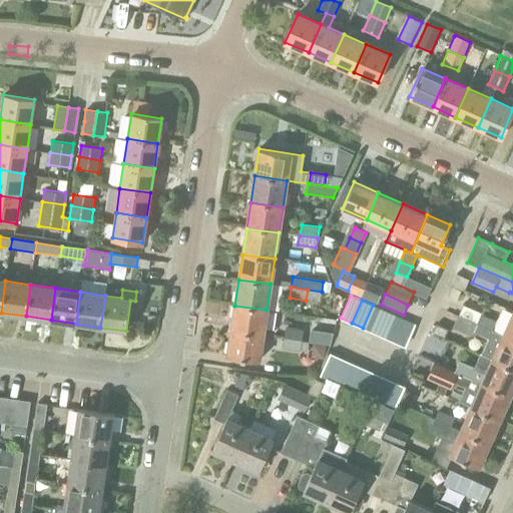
[(374,333),(384,310),(373,305),(363,328),(374,333)]
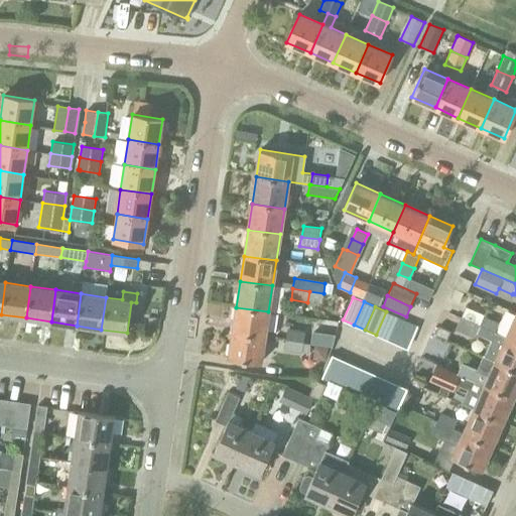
[(264,338),(268,311),(236,307),(233,333),(264,338)]
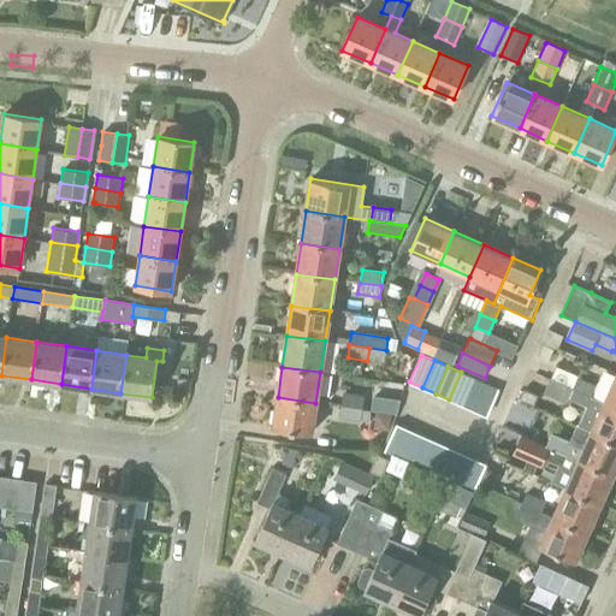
[(542,380),(563,388),(568,375),(545,368),(542,380)]
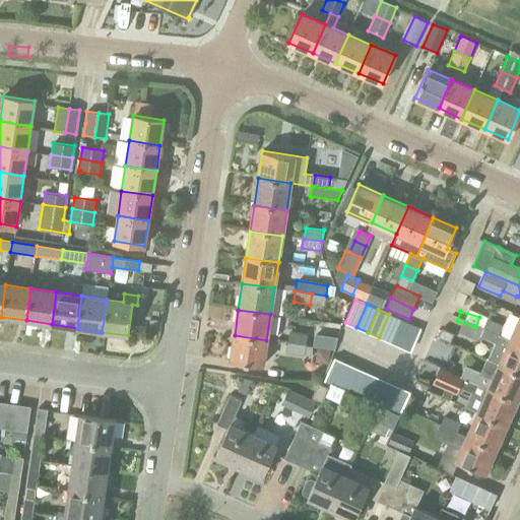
[(389,341),(399,319),(389,314),(379,337),(389,341)]
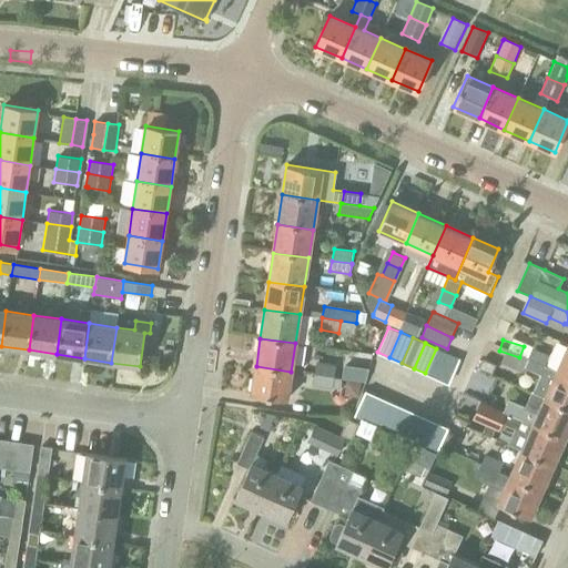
[(557,371),(567,375),(567,346),(557,371)]
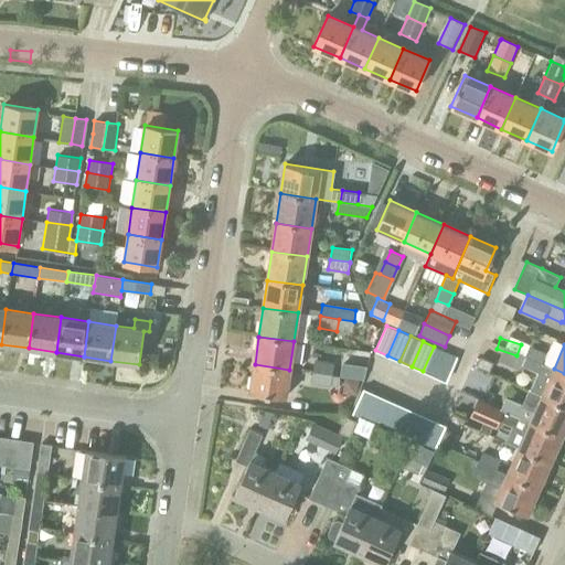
[(530,345),(525,356),(542,363),(543,364),(547,353),(530,345)]
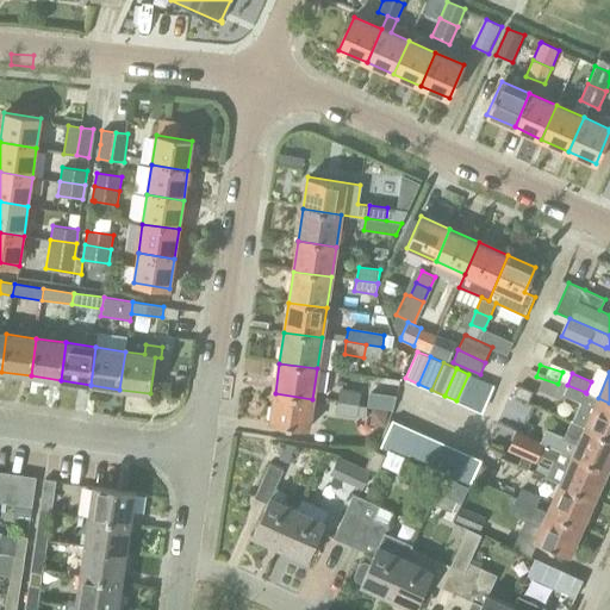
[(470,406),(481,379),(468,374),(456,400),(470,406)]
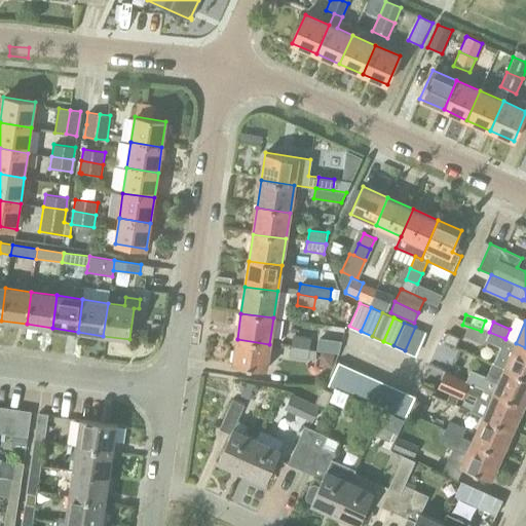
[(152,331),(163,332),(164,325),(153,324),(152,331)]
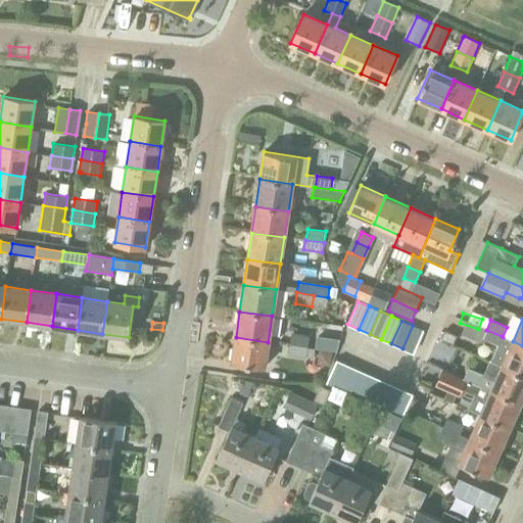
[(413,325),(402,348),(414,353),(425,330),(413,325)]
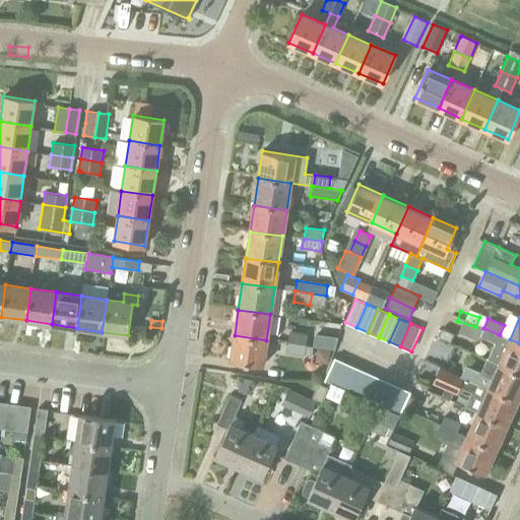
[(488,359),(500,364),(519,372),(519,343),(510,339),(500,335),(499,334),(483,328),(479,336),(495,343),(488,359)]
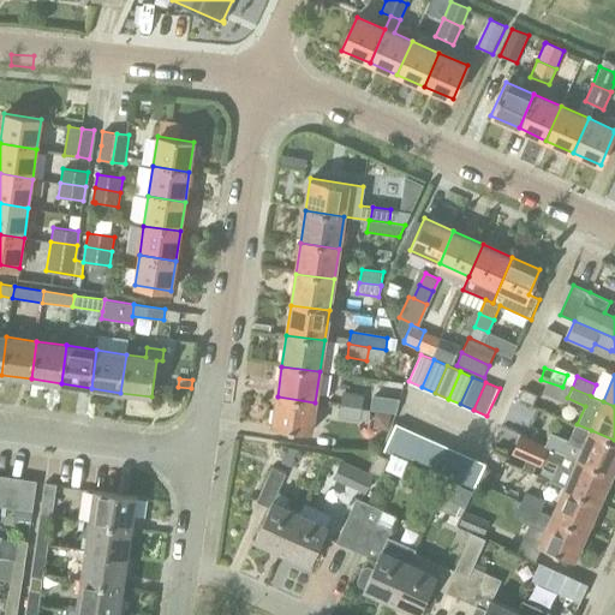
[(521,399),(535,404),(538,396),(525,390),(521,399)]
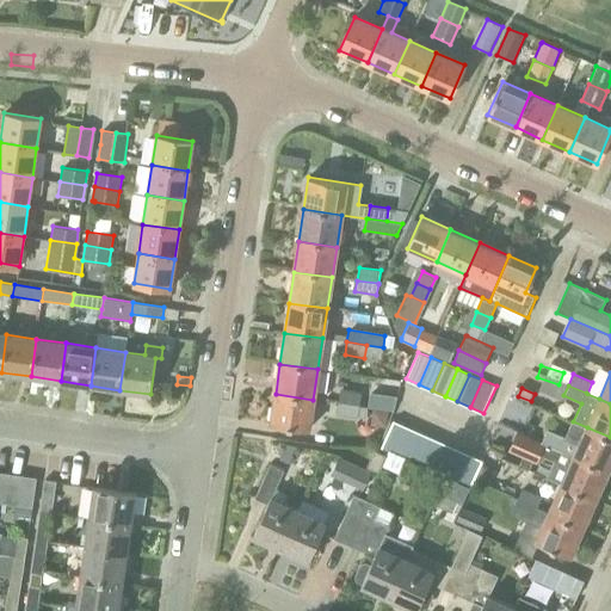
[(359,406),(360,393),(339,390),(337,402),(359,406)]
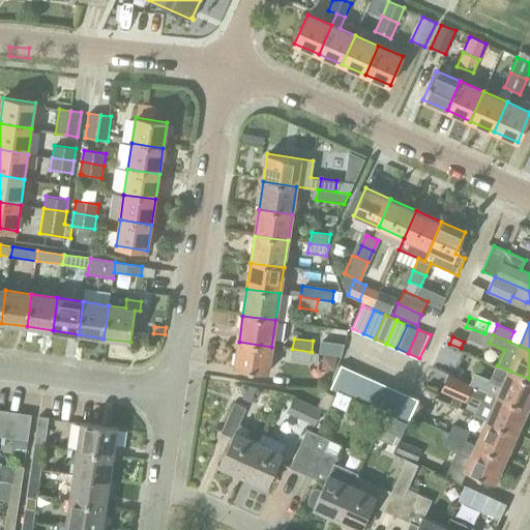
[(268,373),(271,347),(239,342),(235,367),(268,373)]
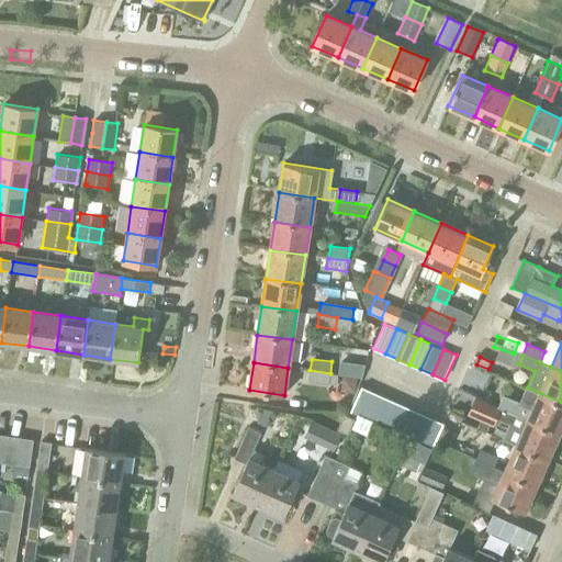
[(310,370),(308,382),(328,385),(330,373),(310,370)]
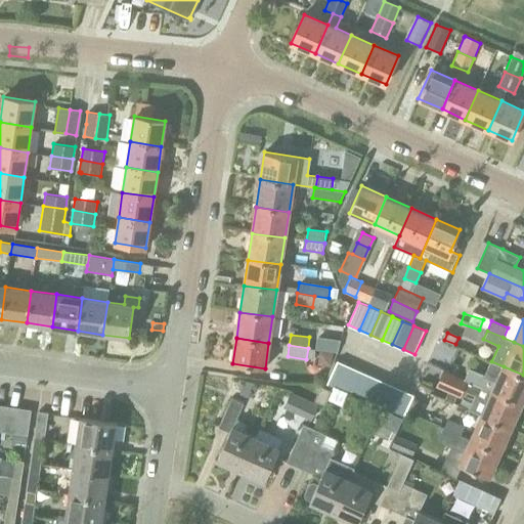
[(337,389),(348,366),(337,361),(326,385),(337,389)]
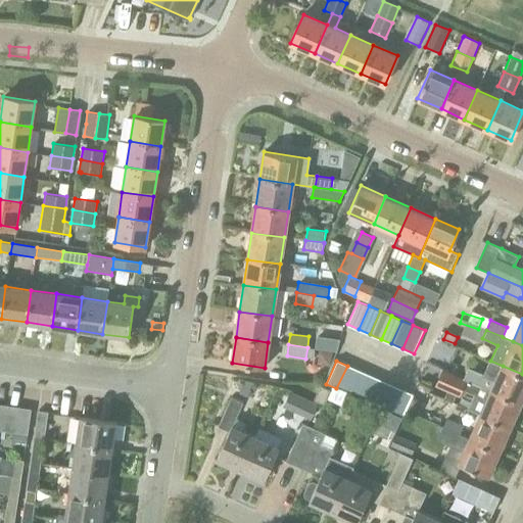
[(347,393),(358,370),(347,366),(336,388),(347,393)]
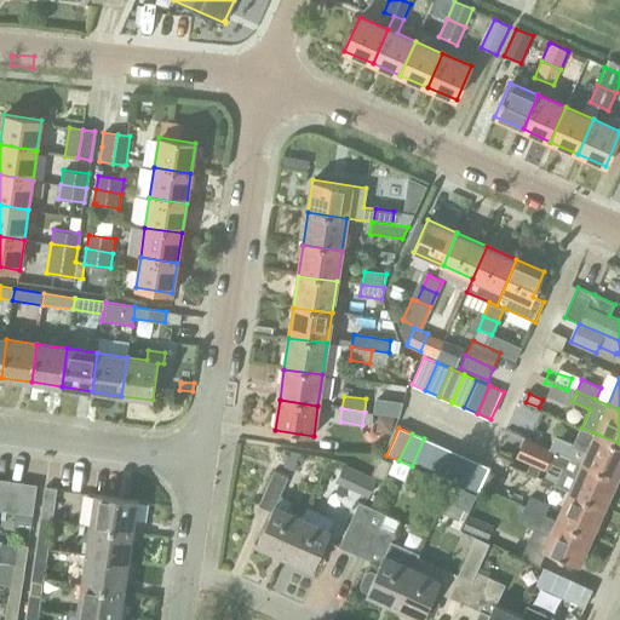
[(556,437),(550,448),(583,463),(583,461),(618,477),(619,470),(619,443),(596,434),(587,451),(556,437)]
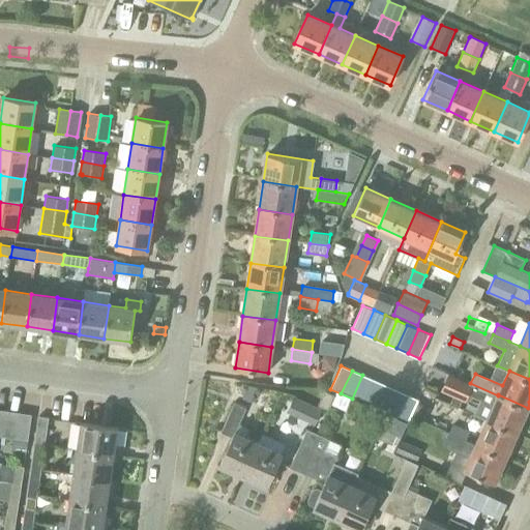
[(517,433),(528,408),(498,394),(498,395),(470,383),(448,374),(441,390),(466,402),(469,394),(494,406),(487,420),(517,433)]
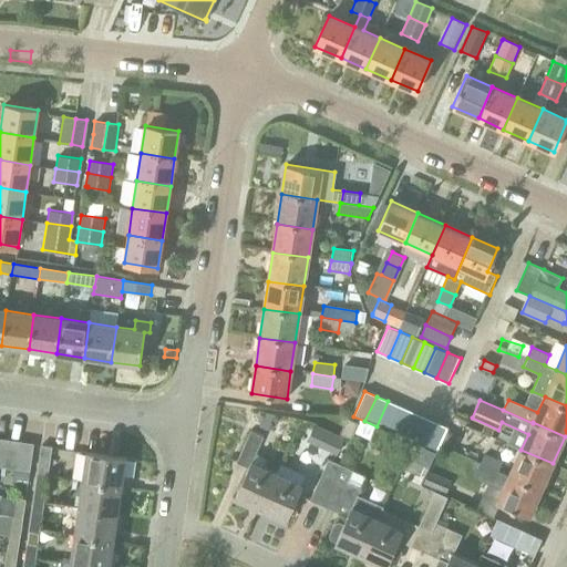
[(389,432),(400,406),(388,401),(377,426),(389,432)]
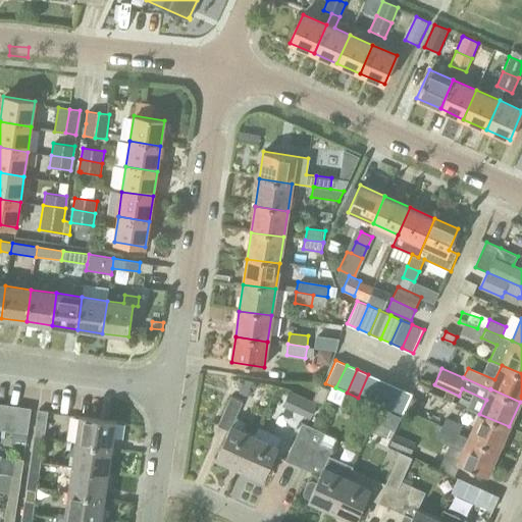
[(369,403),(379,379),(368,374),(358,398),(369,403)]
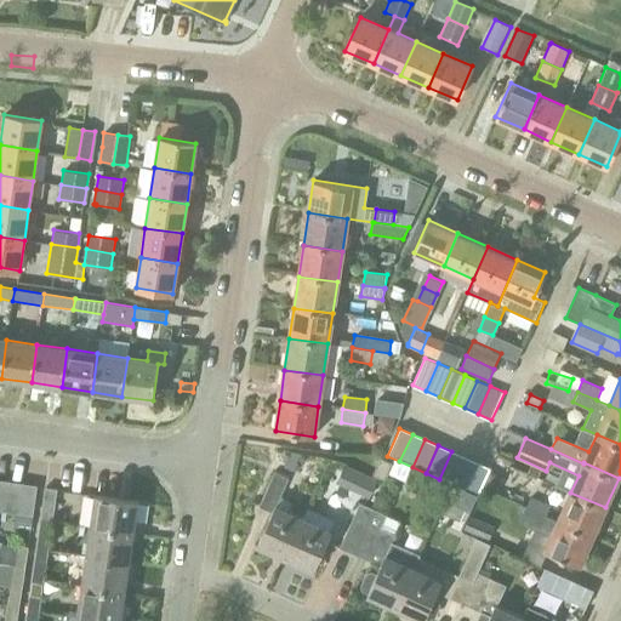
[(451,485),(465,457),(451,451),(439,479),(451,485)]
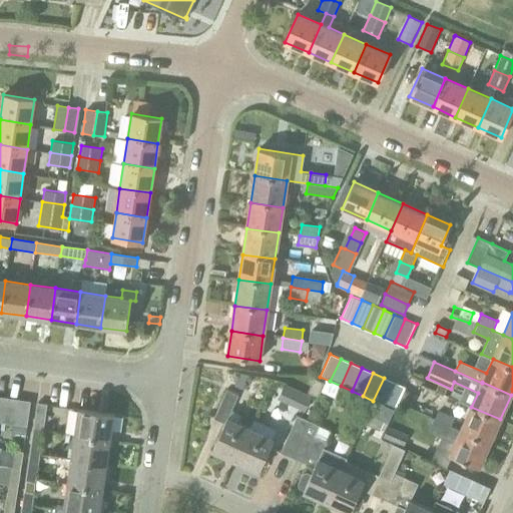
[(309,389),(307,394),(312,396),(317,399),(318,397),(325,382),(314,378),(309,389)]
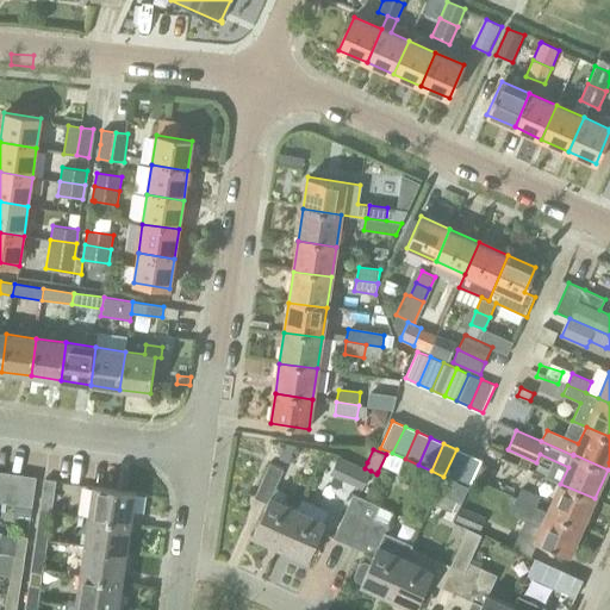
[(456,483),(468,455),(456,449),(443,477),(456,483)]
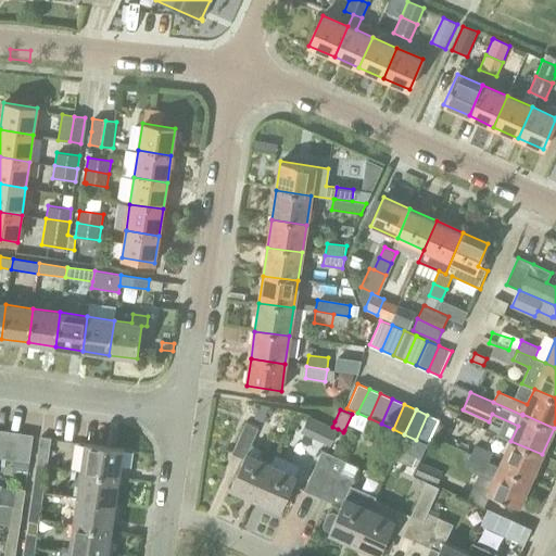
[(427,415),(416,440),(428,444),(439,419),(427,415)]
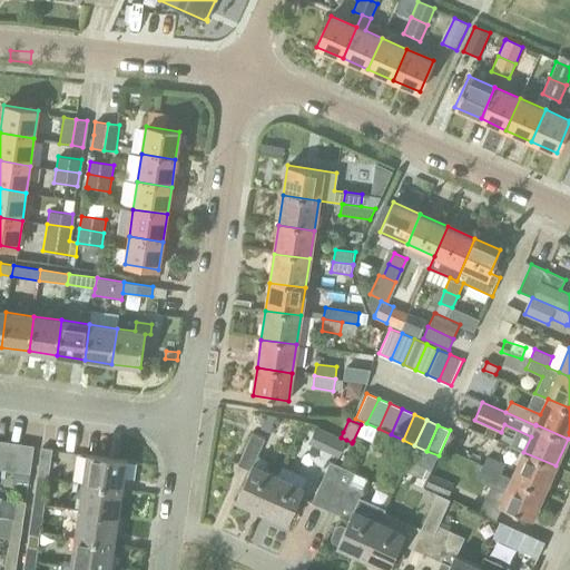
[(252,433),(237,465),(249,471),(253,463),(254,464),(265,439),(252,433)]
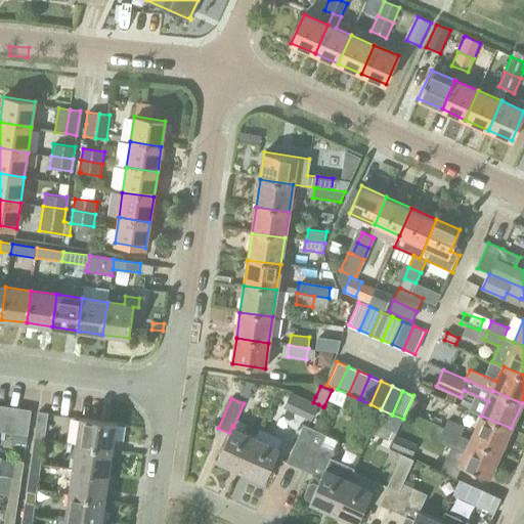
[(314,412),(318,404),(313,402),(310,401),(307,408),(303,417),(310,421),(314,412)]
